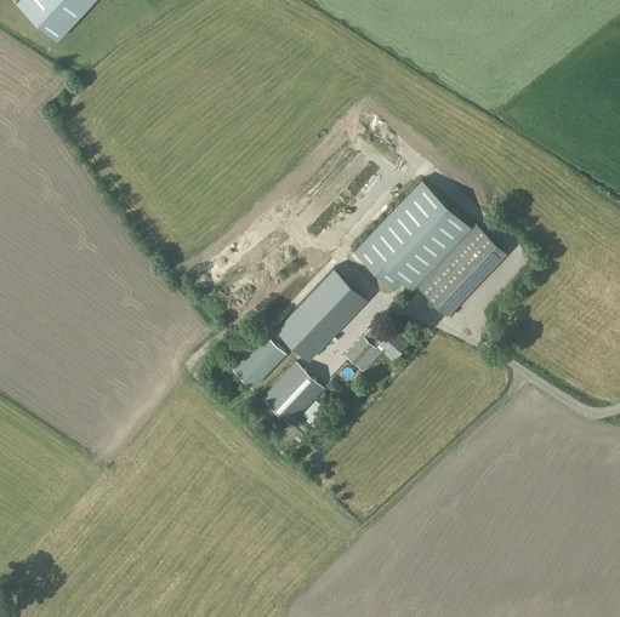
[(95,0),(20,0),(16,5),(56,43),(95,0)]
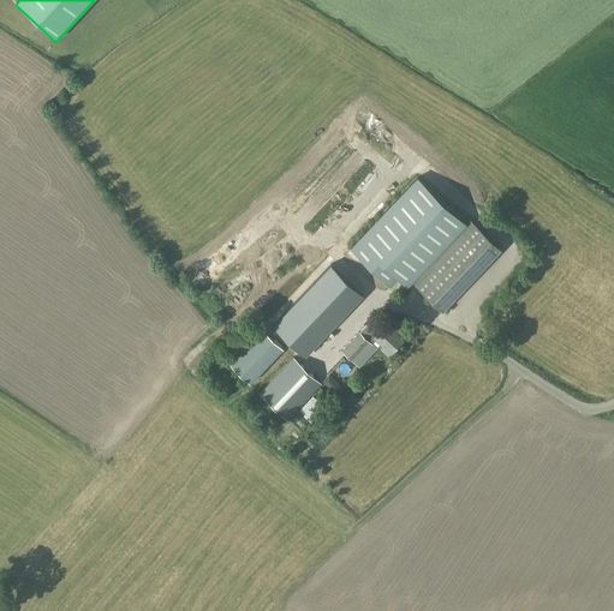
[(411,283),(465,228),(416,180),(350,250),(389,288),(398,280),(406,288),(411,283)]
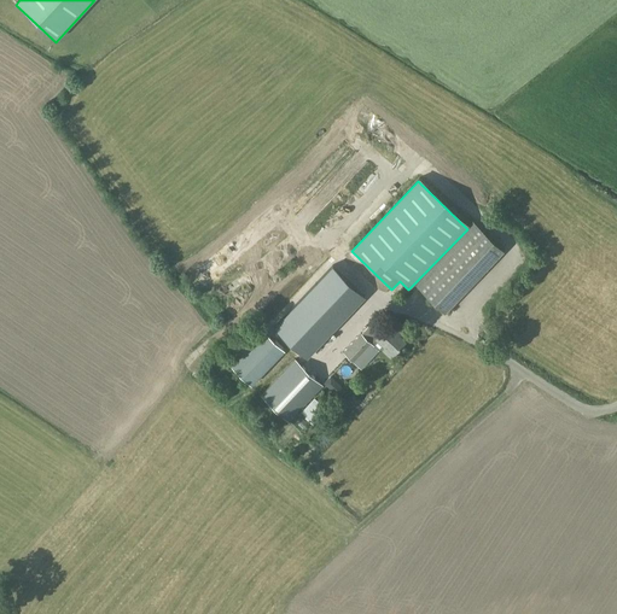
[(472,224),(467,229),(413,285),(443,315),(502,253),(472,224)]
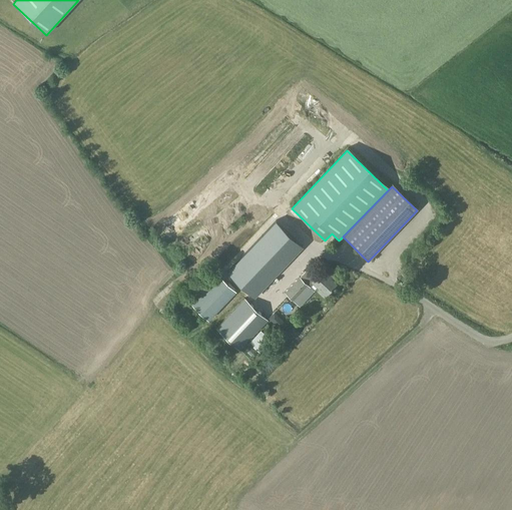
[(274,224),(225,276),(251,300),(300,249),(274,224)]
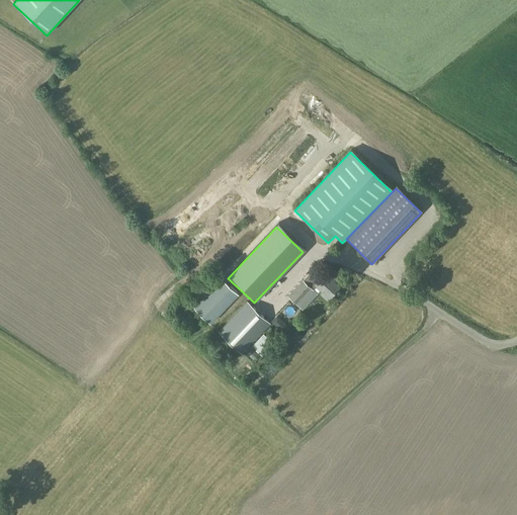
[(302,281),(287,297),(296,307),(311,291),(316,295),(320,294),(326,301),(339,287),(333,281),(335,279),(327,271),(318,280),(311,273),(303,282),(302,281)]
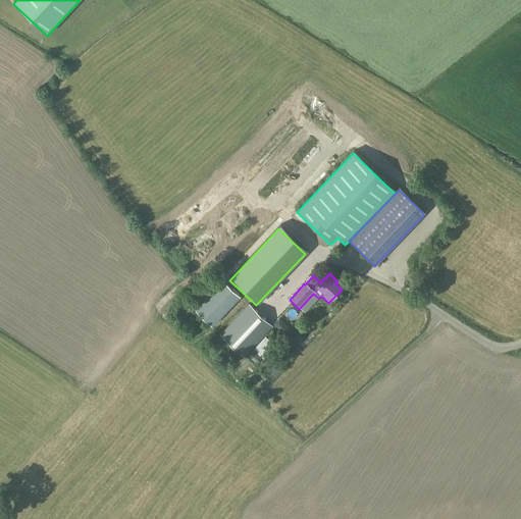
[(217,277),(189,306),(211,327),(240,299),(217,277)]
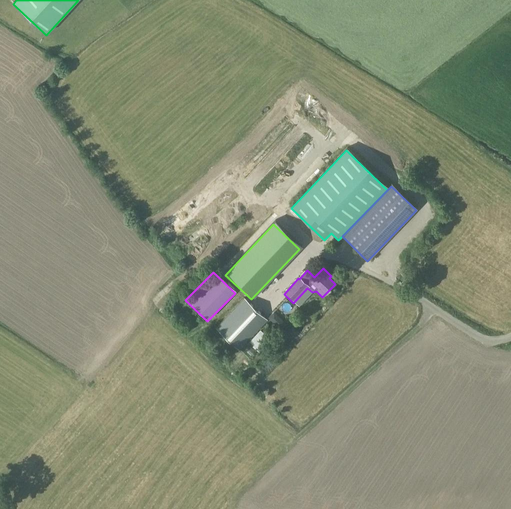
[(244,301),(216,330),(238,352),(266,322),(244,301)]
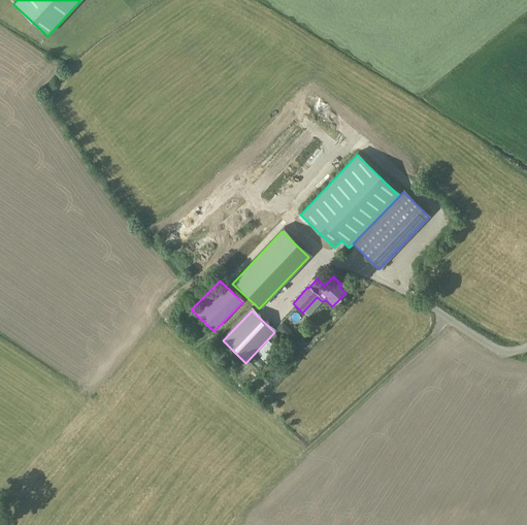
[(268,343),(257,355),(268,365),(278,354),(268,343)]
